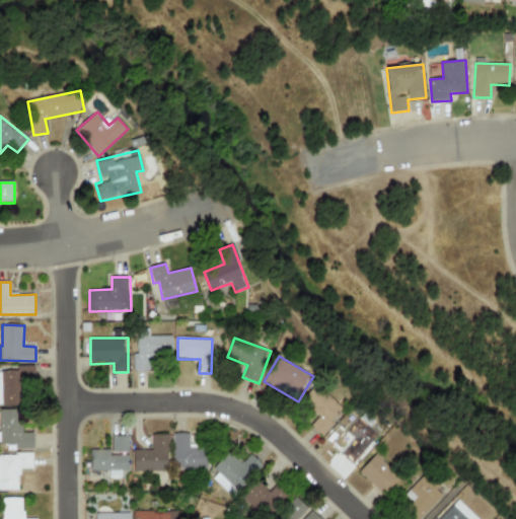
[(35,365),(18,366),(18,371),(0,371),(0,404),(29,404),(29,385),(35,385),(35,365)]
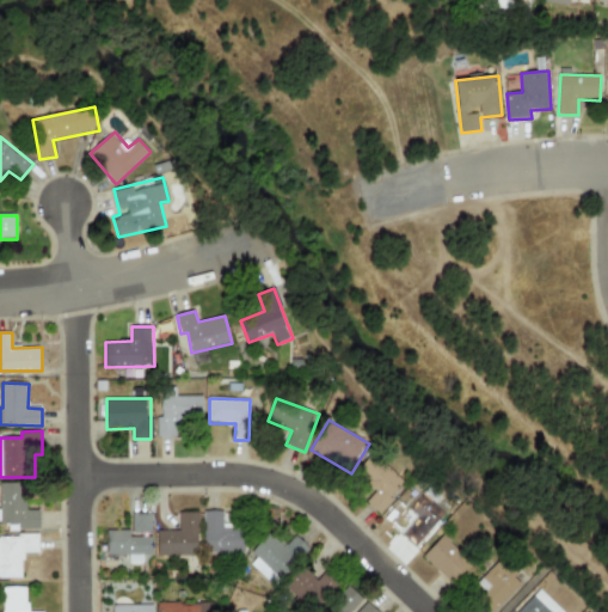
[(375,454),(358,472),(378,490),(367,502),(379,513),(406,483),(375,454)]
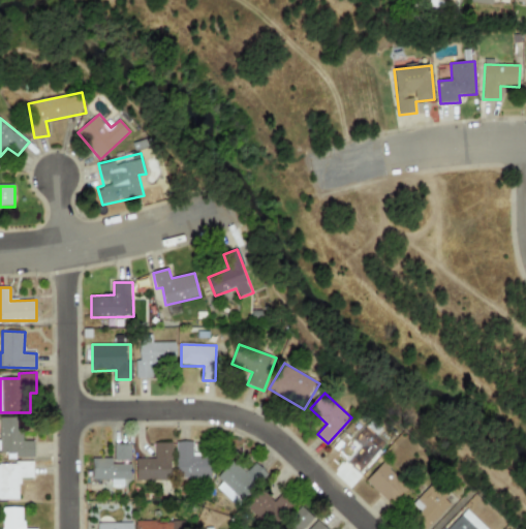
[(35,441),(23,441),(23,417),(1,417),(0,453),(19,453),(19,458),(35,458),(35,441)]
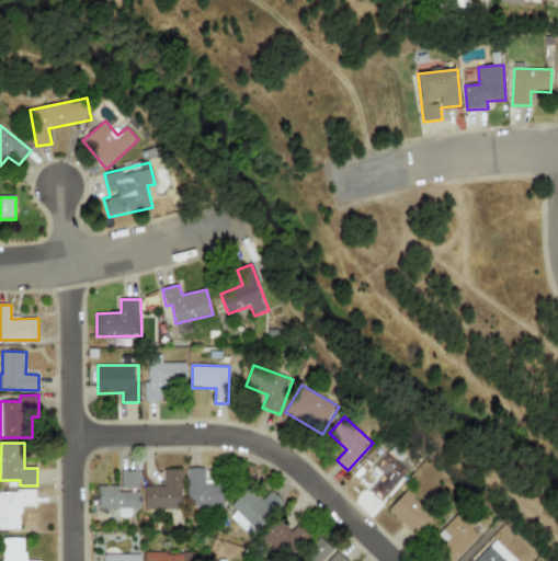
[(410,469),(401,462),(407,455),(393,445),(375,468),(383,473),(368,493),(384,504),(410,469)]
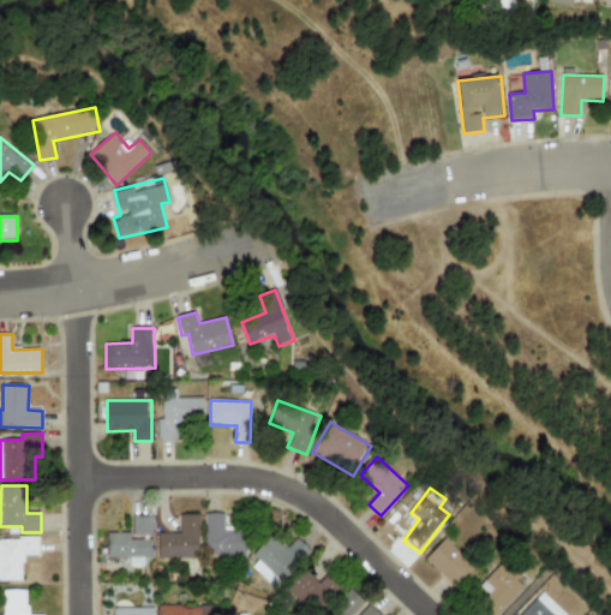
[(181,514),(181,533),(160,532),(160,557),(201,559),(201,515),(181,514)]
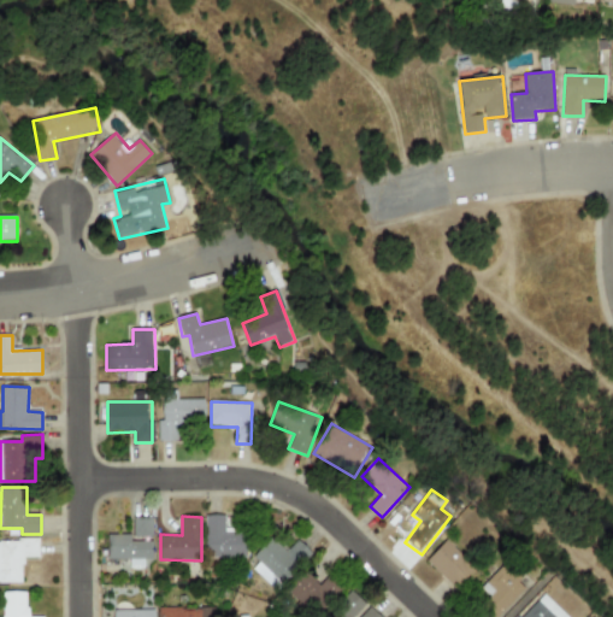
[(206,516),(207,558),(248,557),(247,528),(227,529),(225,516),(206,516)]
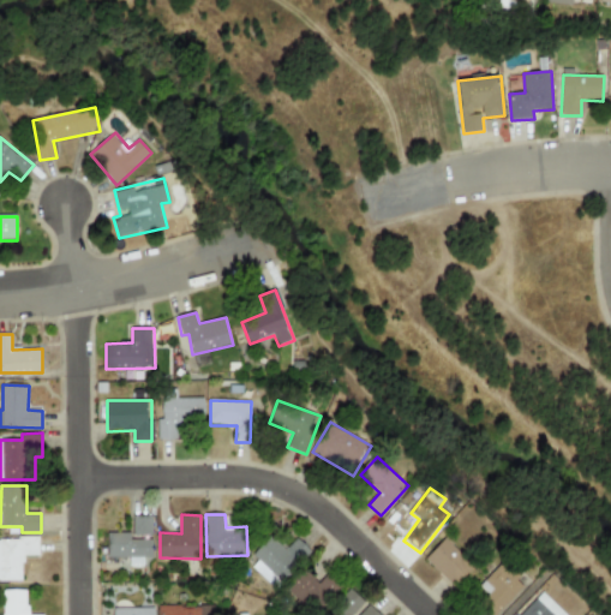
[(153,517),(135,515),(135,539),(153,539),(153,517)]
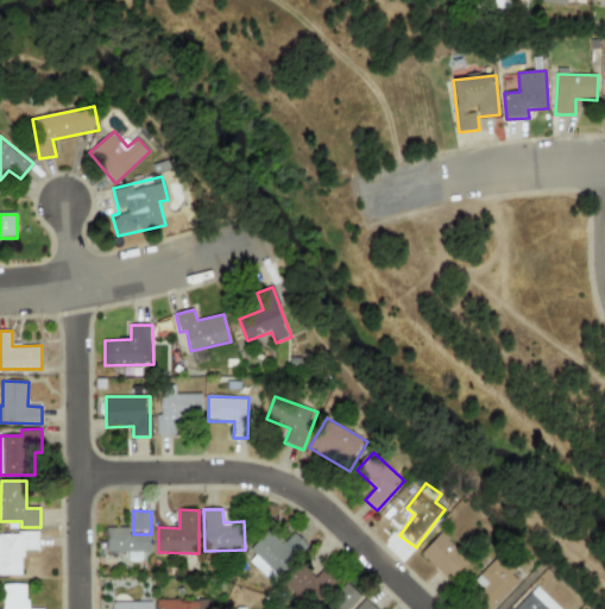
[(130,527),(107,528),(108,552),(151,551),(151,535),(130,535),(130,527)]
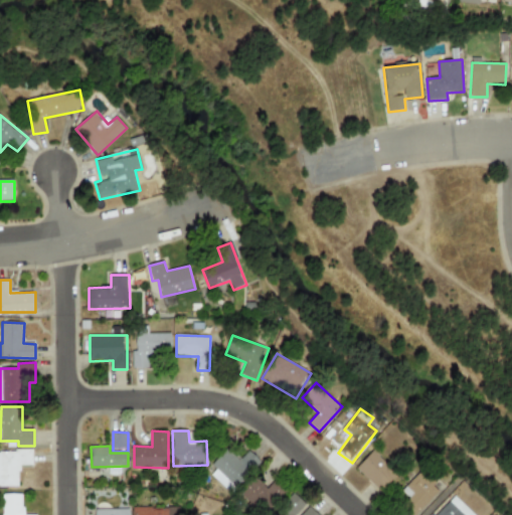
[(249,451),(240,460),(229,450),(209,472),(231,492),(261,460),(249,451)]
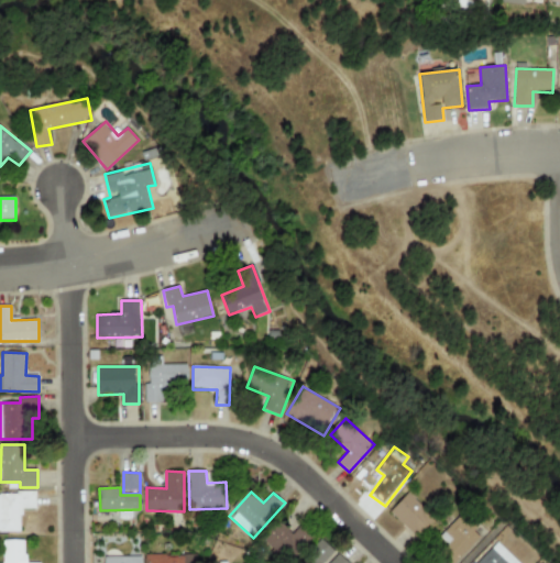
[(0,493),(0,531),(22,531),(22,509),(36,509),(36,493),(0,493)]
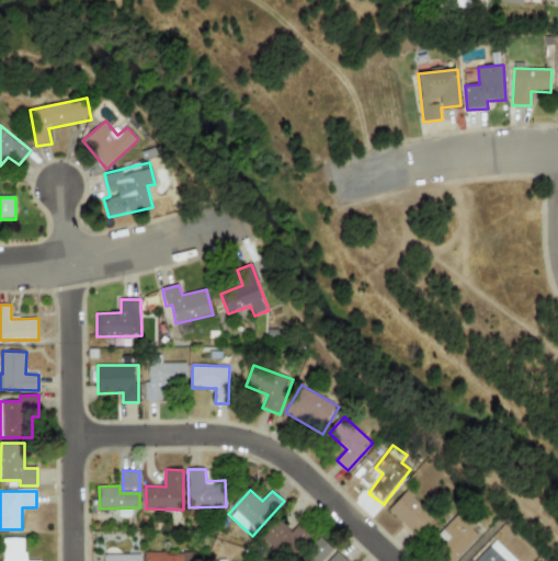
[(388,513),(418,536),(434,514),(406,492),(388,513)]
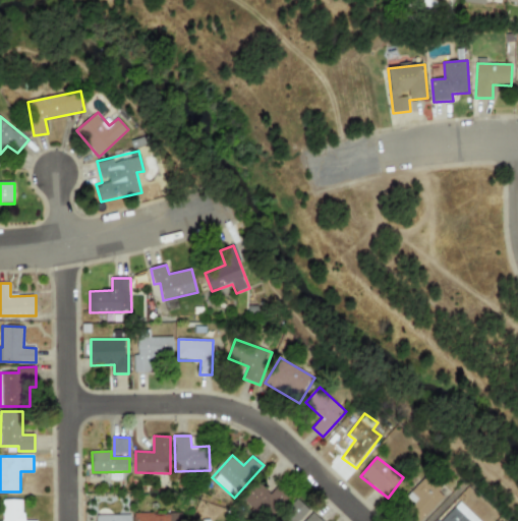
[(422,520),(450,491),(429,473),(408,497),(415,504),(407,512),(416,520),(422,520)]
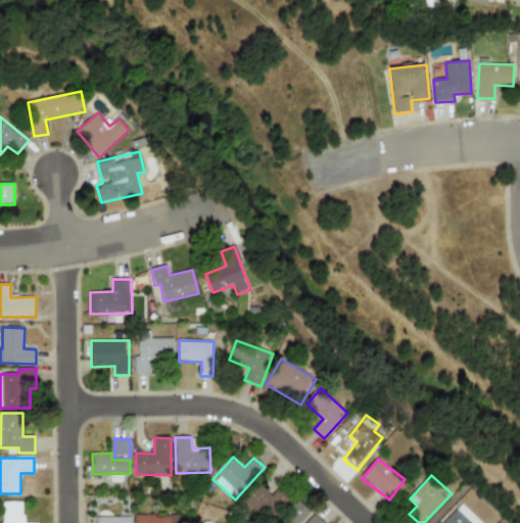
[(244,500),(271,522),(291,497),(280,488),(273,496),(257,484),(244,500)]
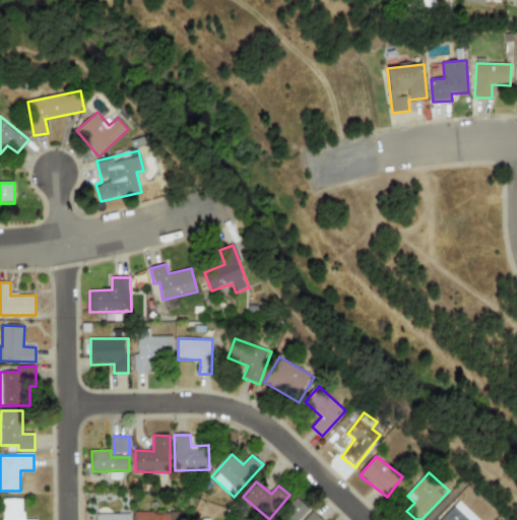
[(3,499),(3,519),(24,519),(23,499),(3,499)]
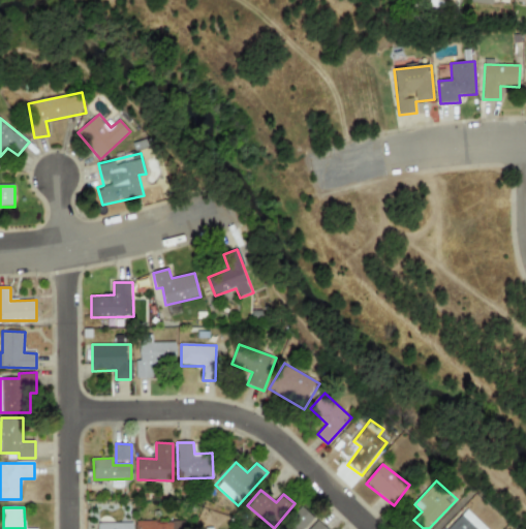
[(305,528),(315,518),(303,507),(286,525),(290,528),(305,528)]
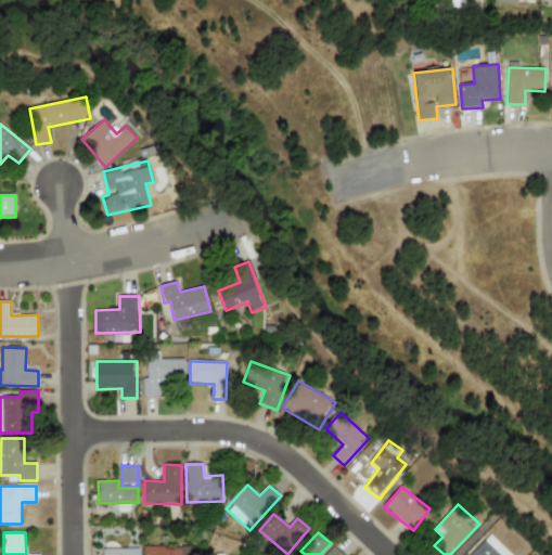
[(512,554),(491,534),(472,554),(512,554)]
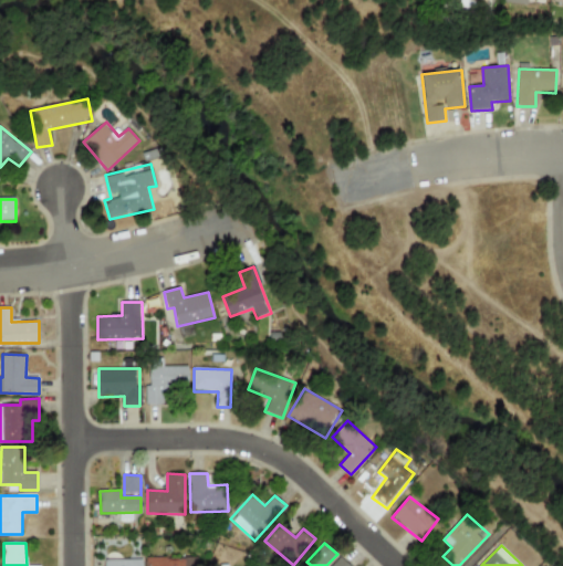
[(351,565),(341,556),(331,565),(351,565)]
